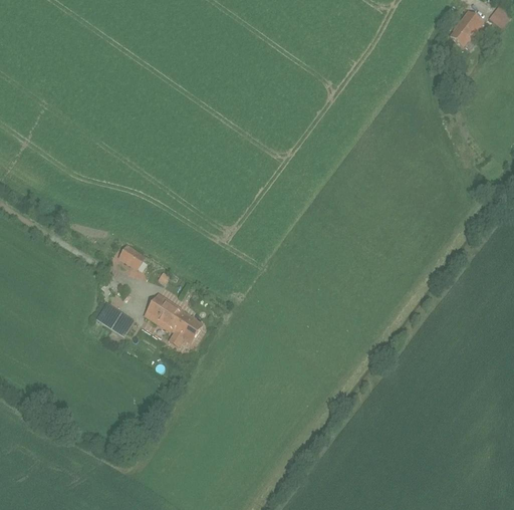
[(512,10),(499,0),(487,16),(500,26),(512,10)]
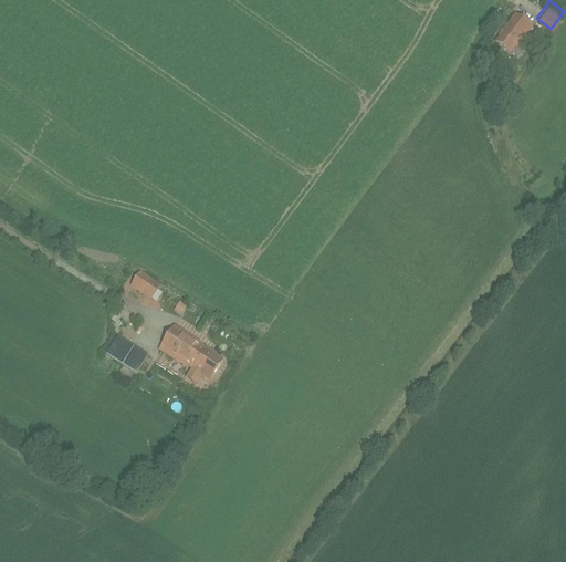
[(532,22),(514,8),(492,35),(510,50),(532,22)]
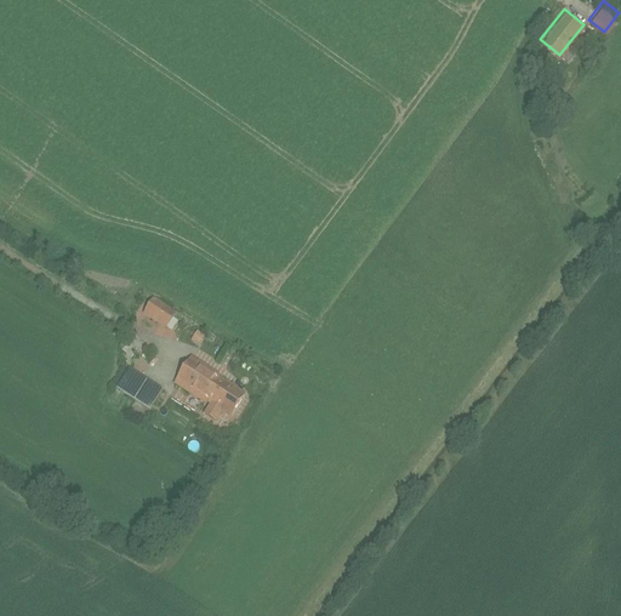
[(176,306),(153,291),(141,309),(165,325),(176,306)]
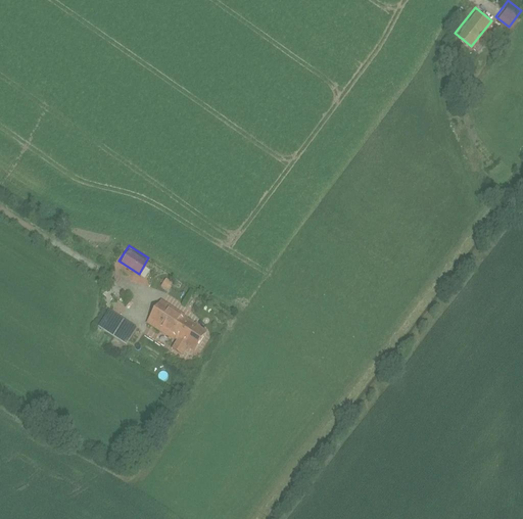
[(206,327),(160,297),(146,320),(192,349),(206,327)]
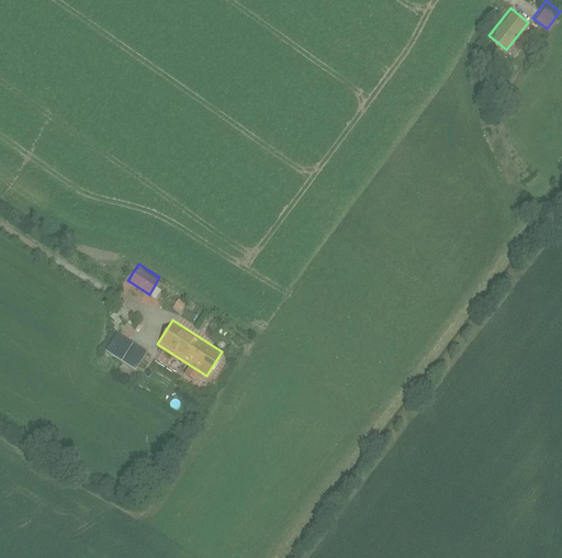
[(146,348),(115,328),(103,347),(135,367),(146,348)]
